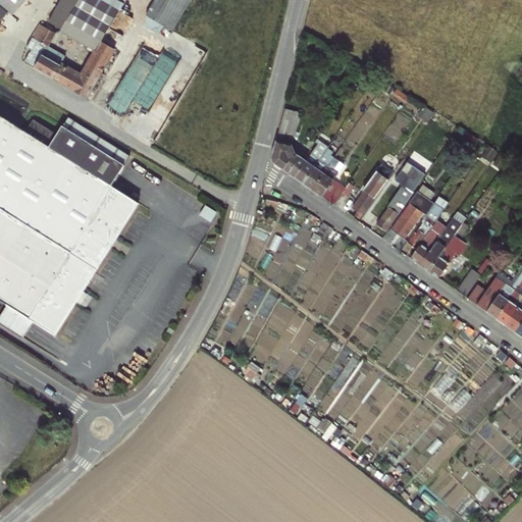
[(0,0),(0,3),(8,11),(11,13),(20,0),(0,0)]
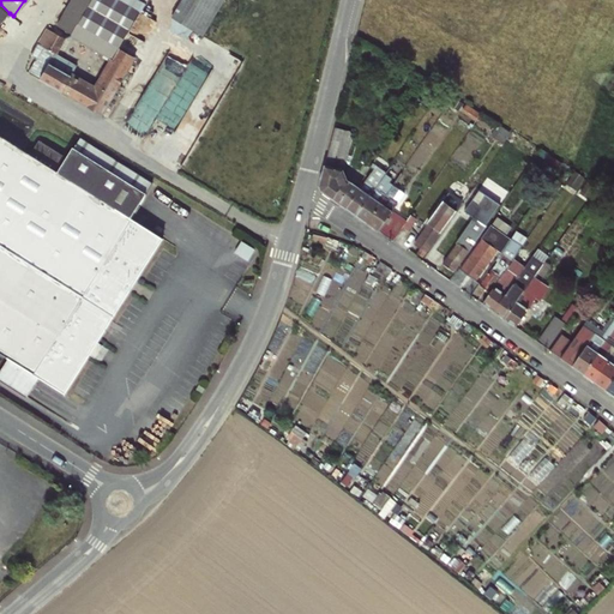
[(133,58),(118,48),(76,25),(89,0),(73,0),(64,19),(62,18),(56,28),(71,35),(70,36),(107,58),(106,60),(110,62),(95,90),(68,76),(74,65),(55,54),(64,38),(47,29),(31,54),(37,58),(29,73),(101,115),(133,58)]
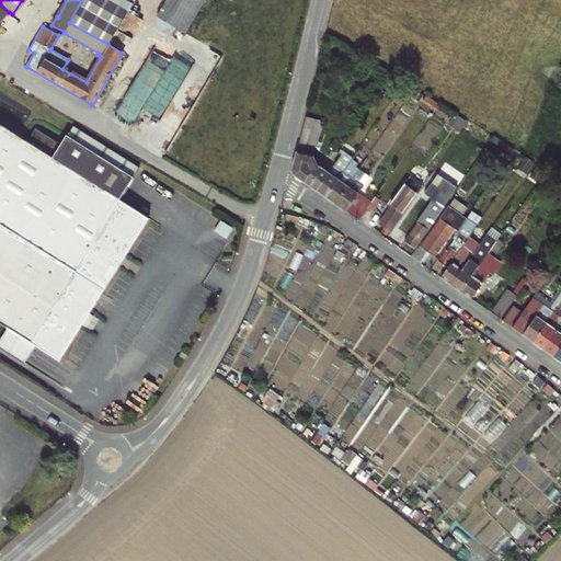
[(81,0),(69,23),(107,44),(126,10),(106,0),(81,0)]
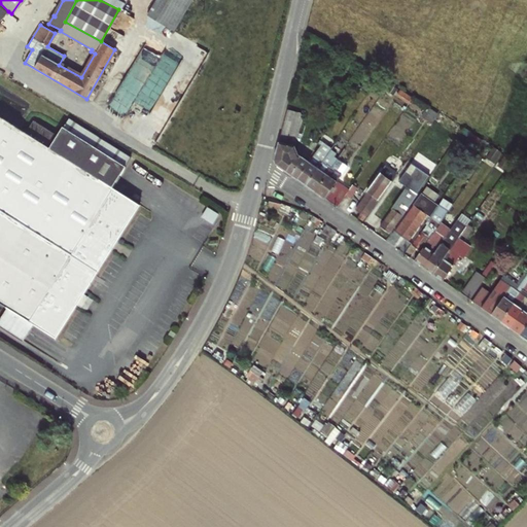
[(189,0),(153,0),(146,15),(173,30),(189,0)]
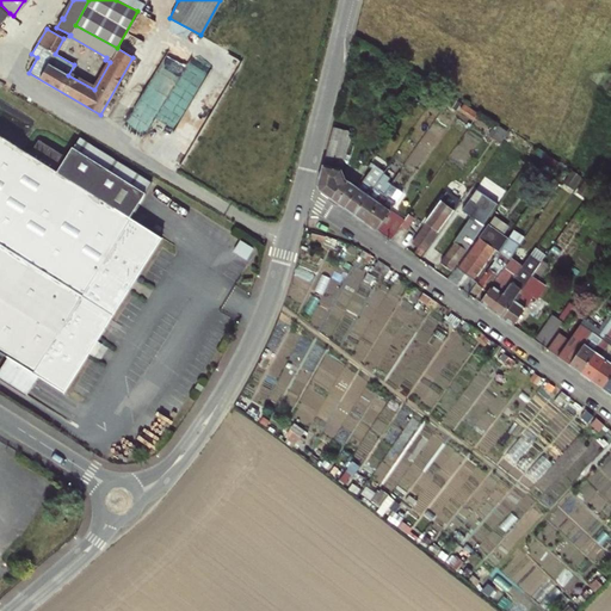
[(0,5),(0,24),(10,13),(0,5)]
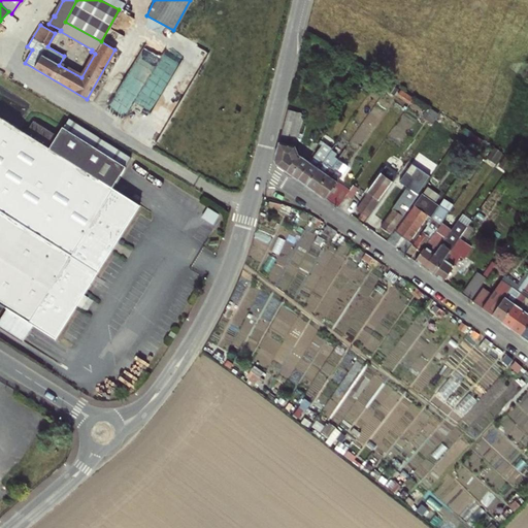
[(159,63),(140,53),(117,95),(153,116),(185,57),(167,47),(159,63)]
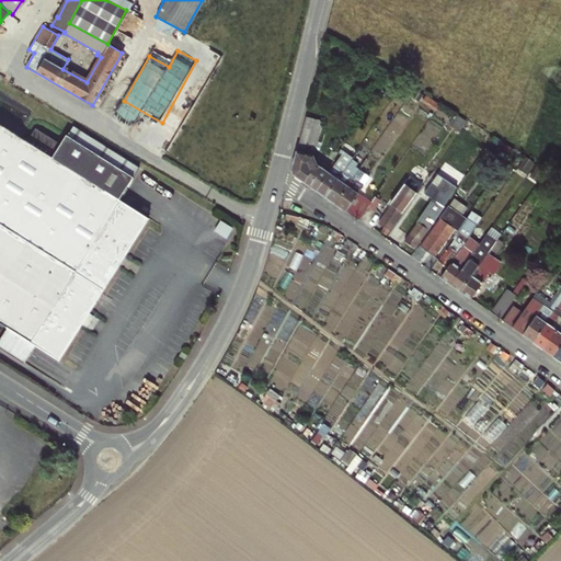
[(304,125),(319,128),(321,121),(306,117),(304,125)]
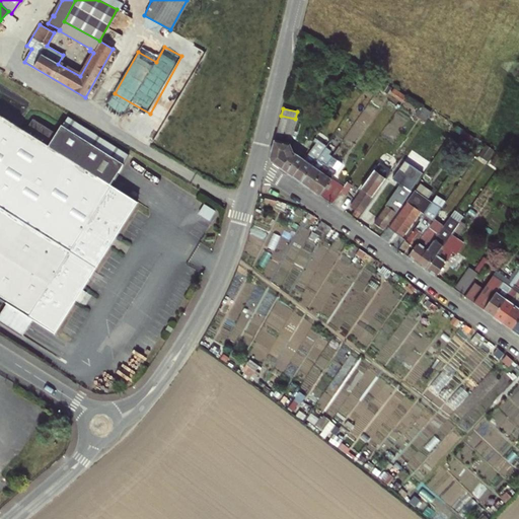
[(0,298),(53,331),(72,301),(76,303),(83,293),(79,290),(135,203),(107,184),(121,164),(59,125),(46,146),(45,145),(52,133),(31,120),(23,131),(0,116),(0,298)]
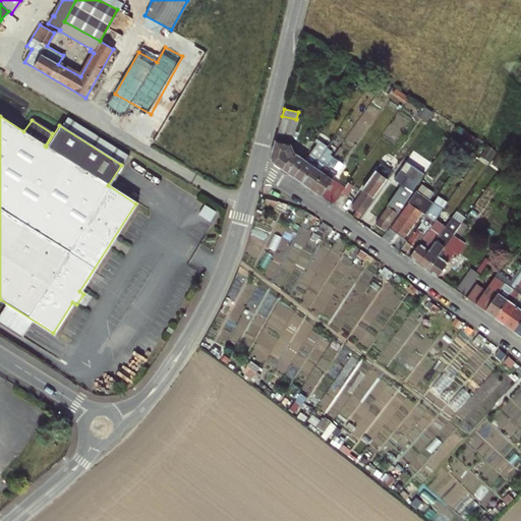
[(280,122),(295,126),(296,120),(296,119),(282,116),(280,122)]
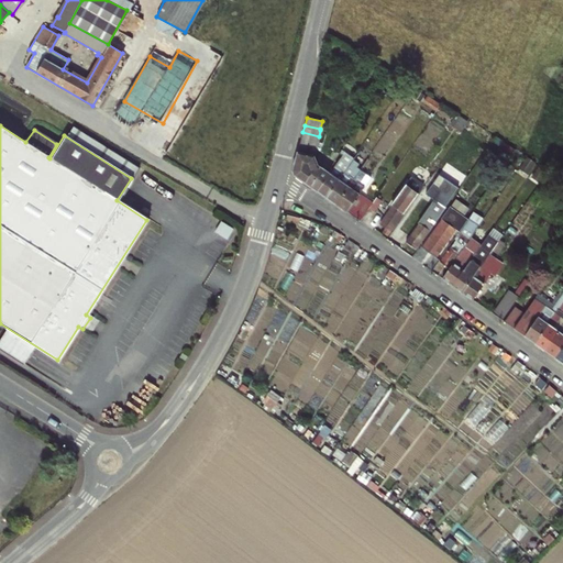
[(300,140),(317,144),(319,136),(302,132),(300,140)]
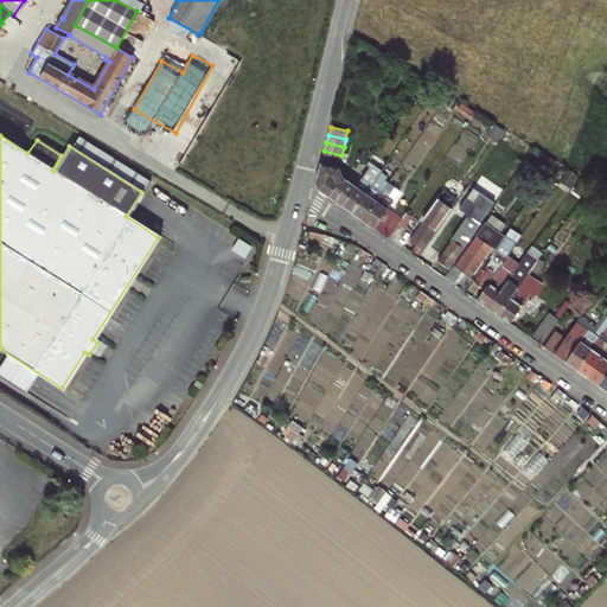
[(339,164),(342,155),(324,151),(321,160),(339,164)]
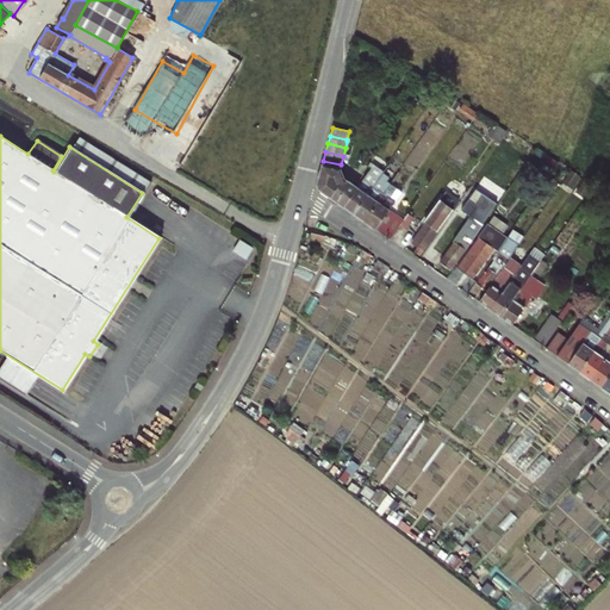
[(341,165),(323,161),(317,184),(319,190),(343,206),(358,186),(349,181),(346,181),(341,165)]
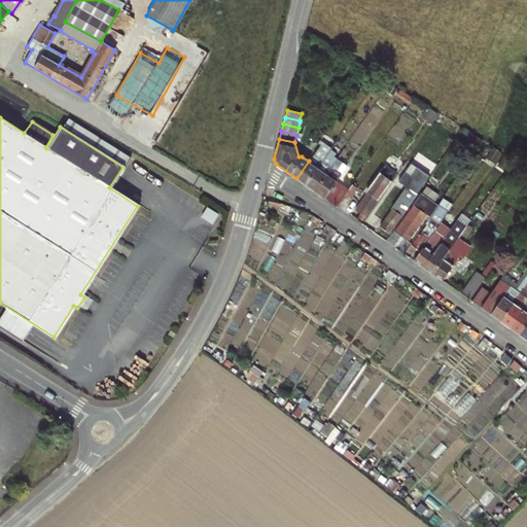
[(320,144),(316,149),(313,154),(322,161),(327,151),(330,147),(319,139),(317,142),(320,144)]
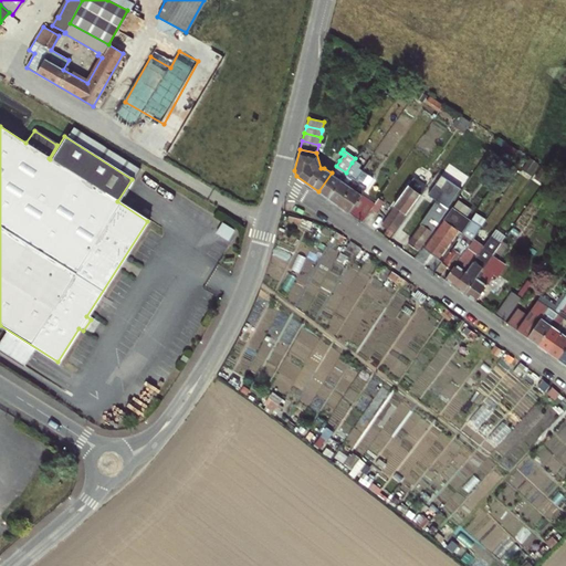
[(346,173),(328,198),(338,206),(356,179),(352,176),(357,166),(352,163),(346,173)]
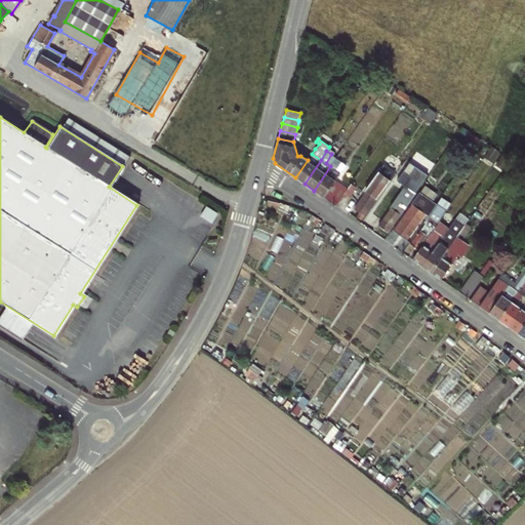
[(295,177),(305,184),(321,160),(312,154),(308,160),(295,177)]
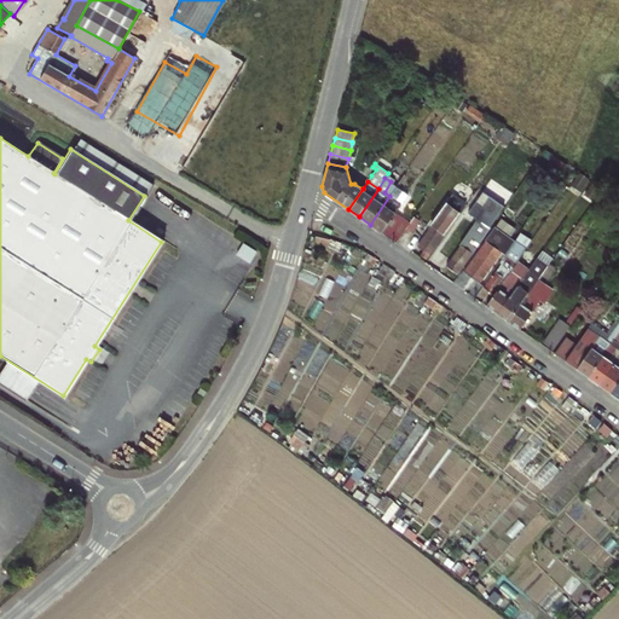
[(389,196),(397,186),(391,181),(385,192),(389,196)]
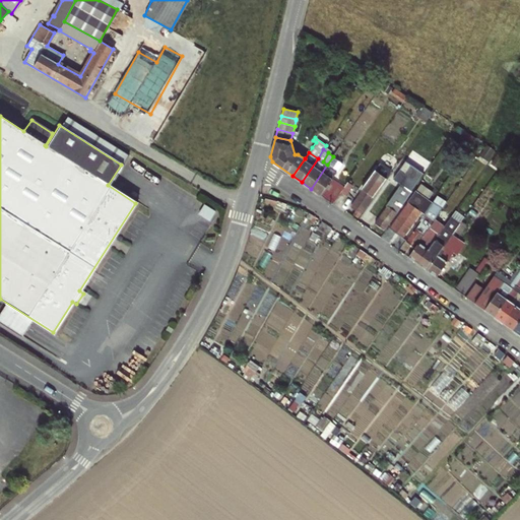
[(333,156),(327,165),(311,189),(331,203),(343,187),(332,179),(336,172),(332,169),(338,159),(333,156)]
